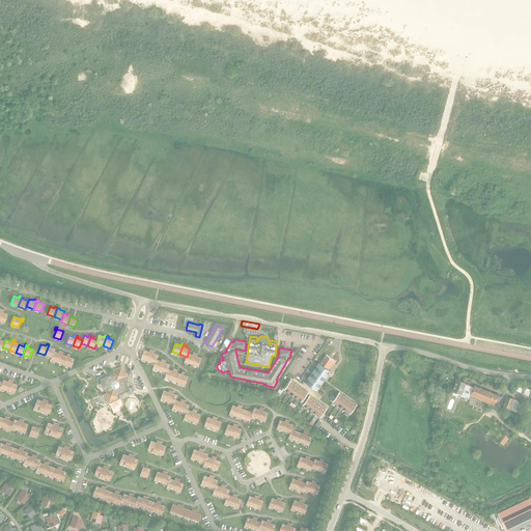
[(53,352),(54,350),(49,347),(50,344),(49,344),(45,355),(51,357),(53,352)]
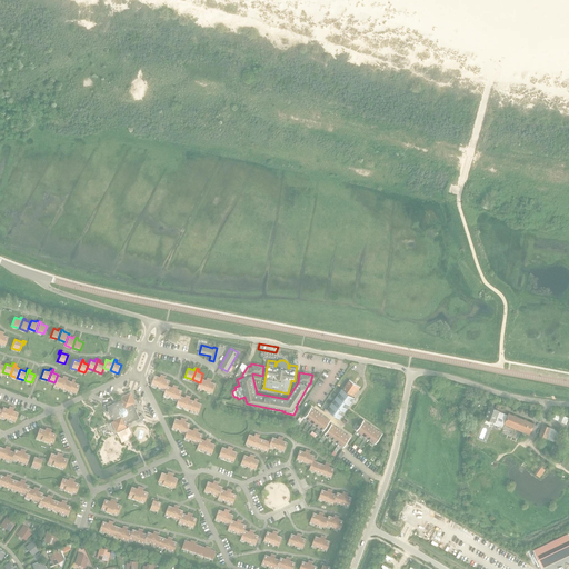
[(159,387),(162,376),(161,375),(160,377),(155,376),(151,383),(159,387)]
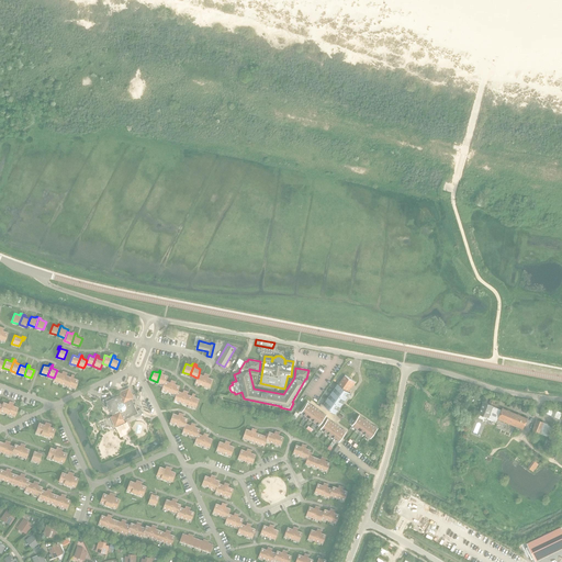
[(60,383),(65,372),(63,371),(62,373),(56,372),(54,378),(53,380),(60,383)]
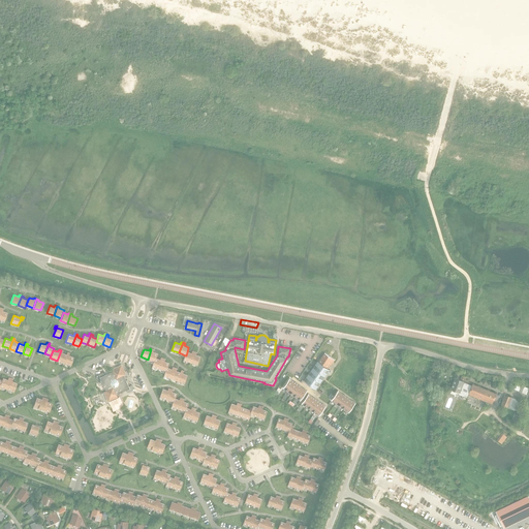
[(155,359),(157,353),(152,352),(153,349),(151,349),(148,360),(154,362),(155,359)]
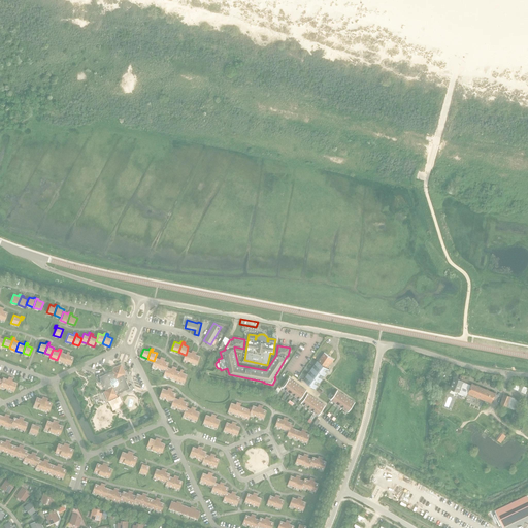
[(63,362),(67,352),(66,354),(62,353),(62,350),(61,350),(57,360),(63,362)]
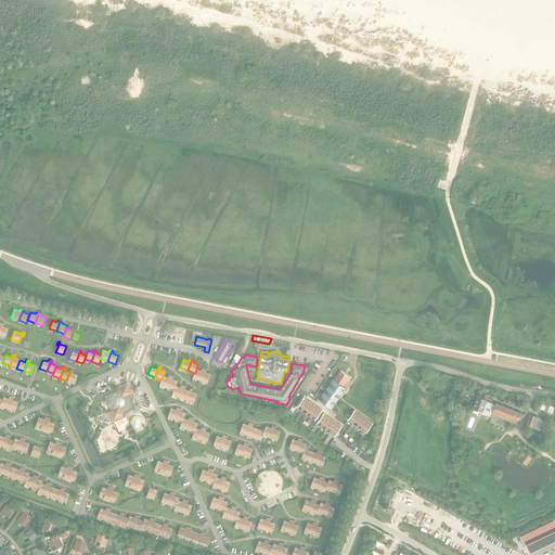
[(199,381),(204,369),(202,369),(201,371),(196,370),(195,373),(194,373),(193,377),(199,381)]
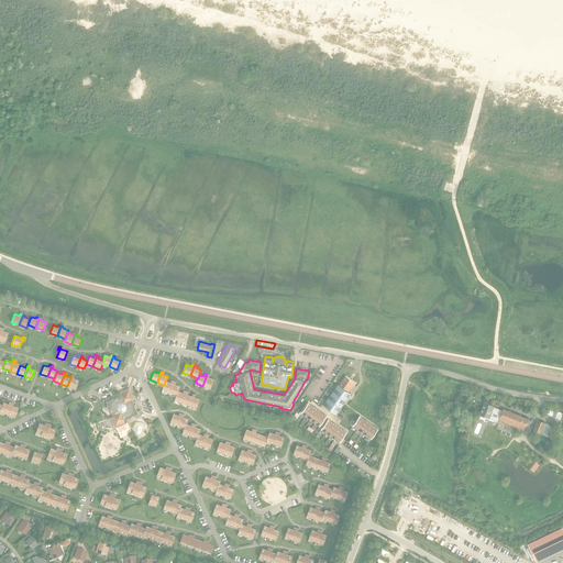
[(207,374),(202,386),(210,388),(213,379),(208,378),(209,375),(207,374)]
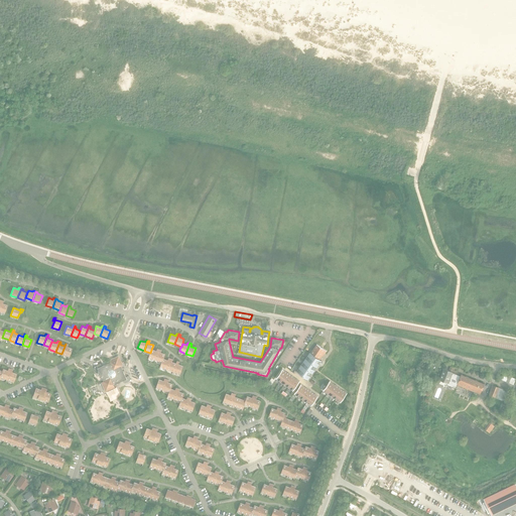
[(66,344),(61,354),(69,357),(72,349),(67,347),(68,345),(66,344)]
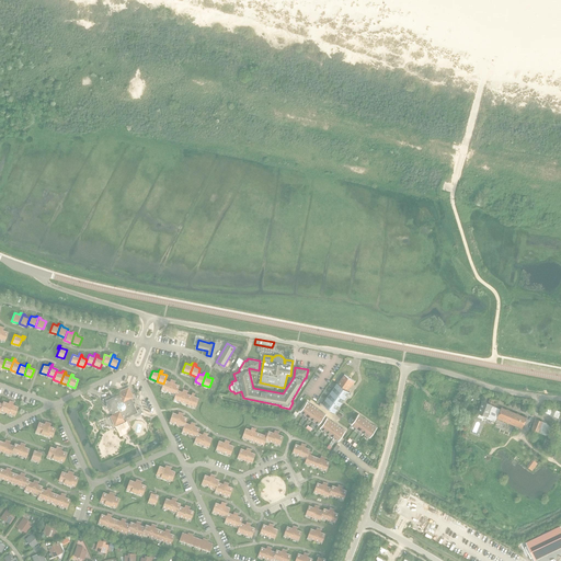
[(350,392),(346,390),(348,386),(350,387),(352,385),(352,386),(353,385),(355,381),(345,374),(338,384),(336,382),(321,403),(334,413),(350,392)]
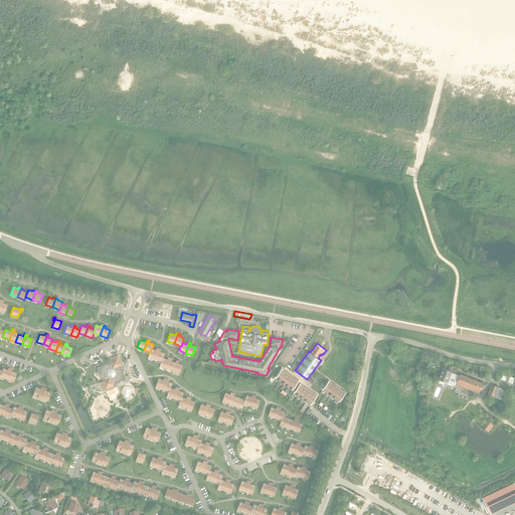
[(155,359),(159,349),(157,348),(156,350),(151,349),(150,352),(148,357),(155,359)]
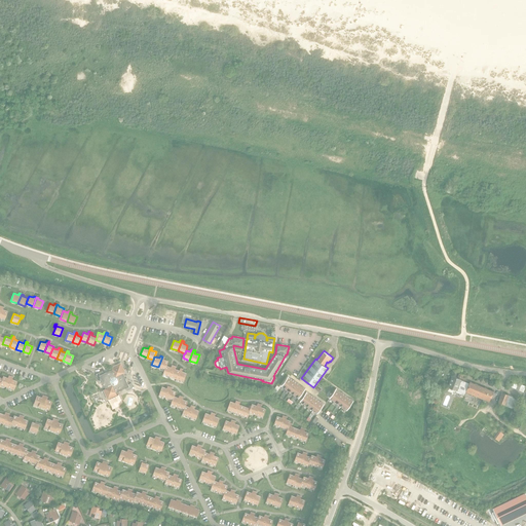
[(166,366),(167,362),(163,360),(164,357),(162,357),(158,367),(164,369),(166,366)]
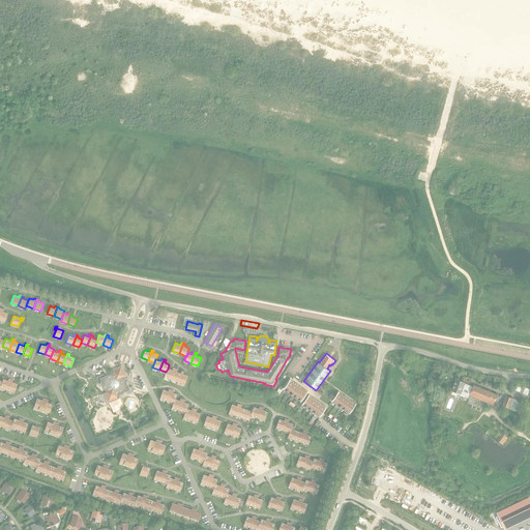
[(122,365),(113,370),(114,372),(117,379),(123,376),(126,374),(122,365)]
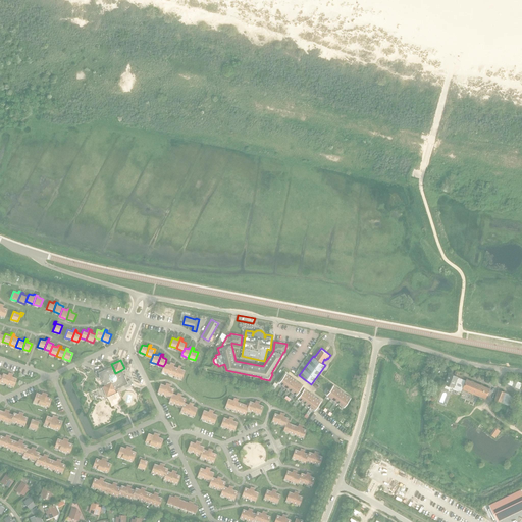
[(168,373),(172,363),(170,362),(169,365),(165,363),(163,366),(162,371),(168,373)]
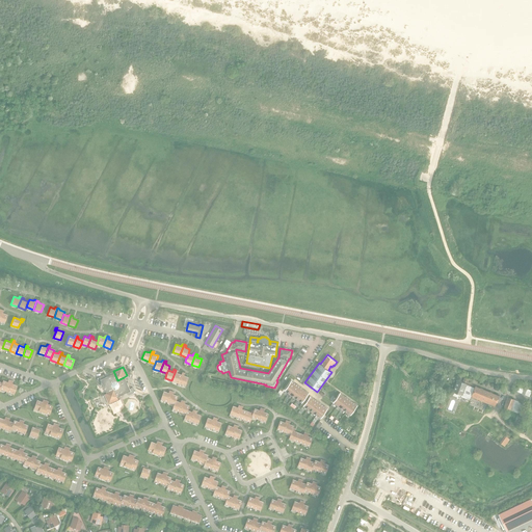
[(179,383),(182,372),(181,375),(177,373),(178,371),(176,370),(171,380),(179,383)]
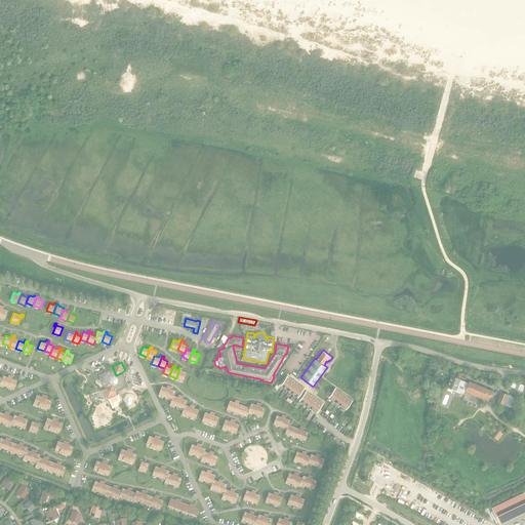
[(179,367),(176,378),(183,380),(186,372),(180,370),(182,368),(179,367)]
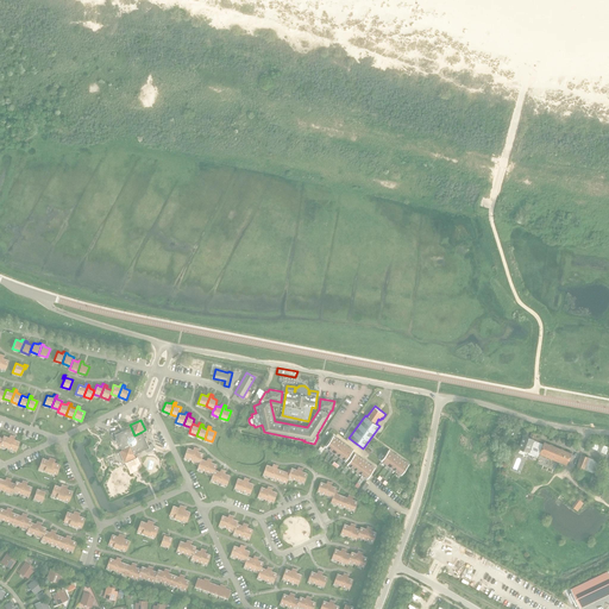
[(148,445),(142,432),(135,435),(131,427),(120,432),(119,428),(112,432),(111,434),(113,440),(117,439),(121,450),(130,447),(133,454),(145,449),(148,452),(152,450),(154,447),(151,444),(148,445)]
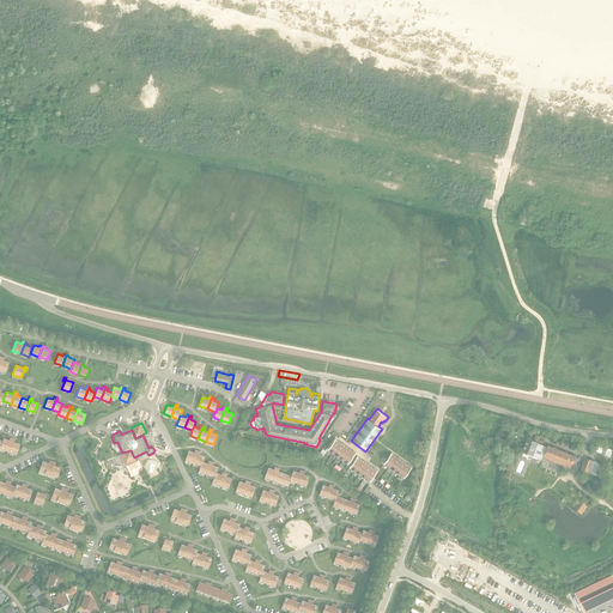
[(7,450),(12,438),(10,438),(8,441),(4,438),(2,441),(0,447),(0,448),(7,450)]
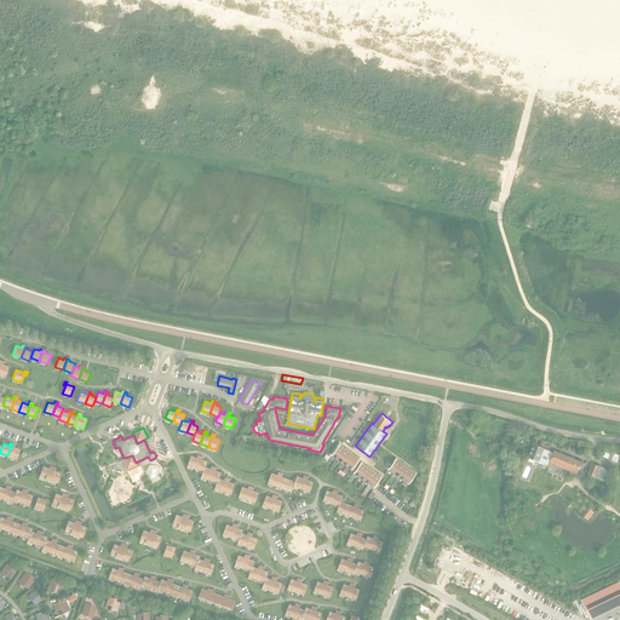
[(12,443),(7,455),(16,459),(19,449),(13,447),(15,445),(12,443)]
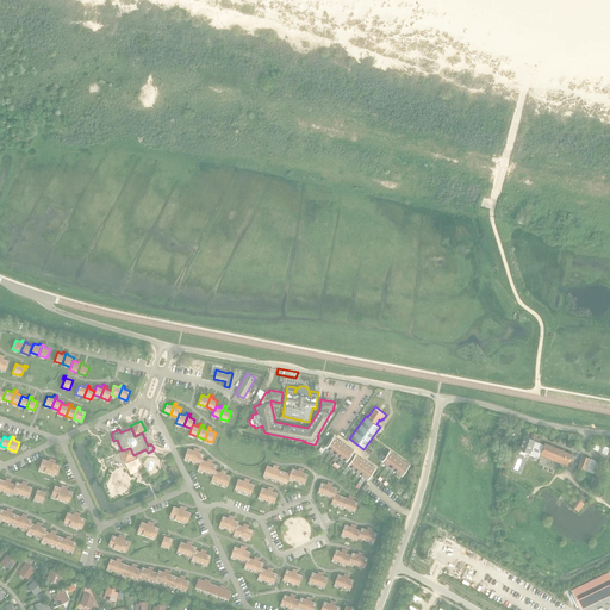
[(331,452),(340,440),(334,436),(325,447),(331,452)]
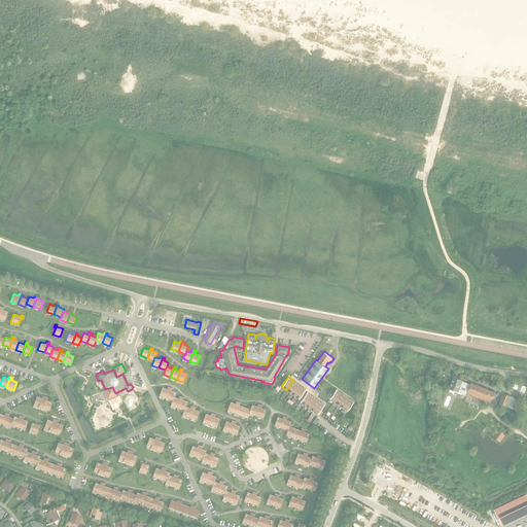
[(449,391),(454,393),(455,390),(465,395),(466,393),(469,384),(462,381),(462,380),(453,377),(449,387),(450,388),(449,391)]
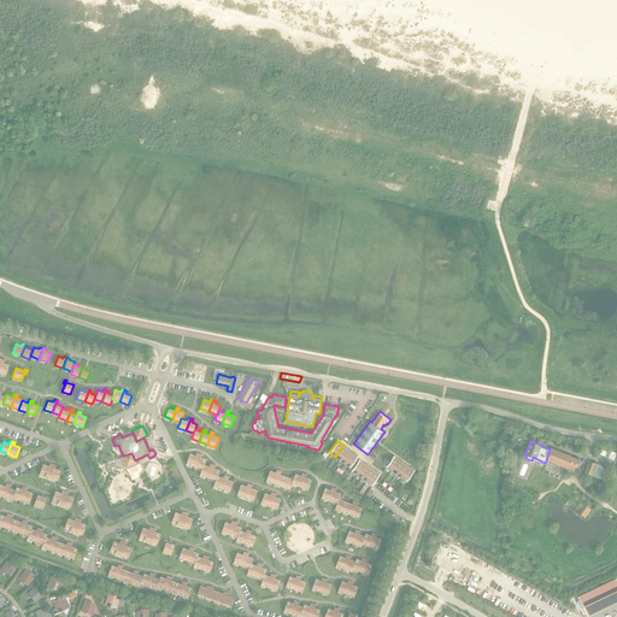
[(340,460),(348,448),(344,445),(335,457),(340,460)]
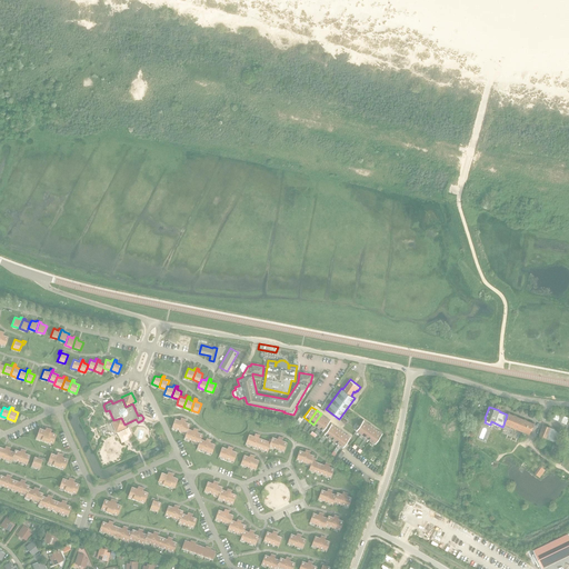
[(503,425),(529,435),(533,423),(508,412),(507,415),(503,425)]
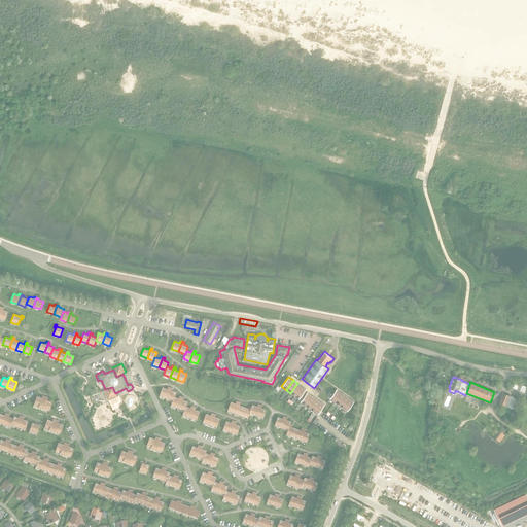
[(512,387),(524,393),(526,387),(515,382),(512,387)]
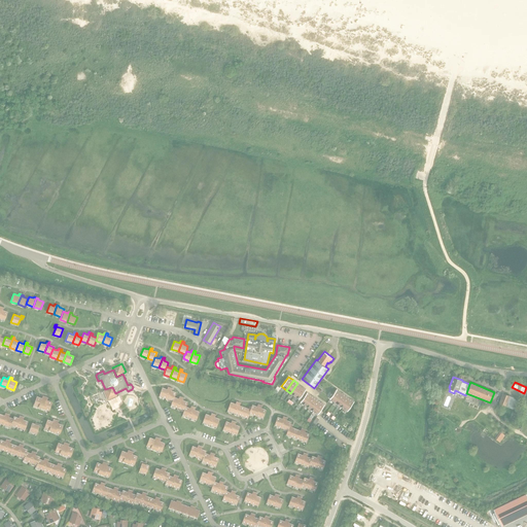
[(294,396),(302,386),(297,383),(290,393),(294,396)]
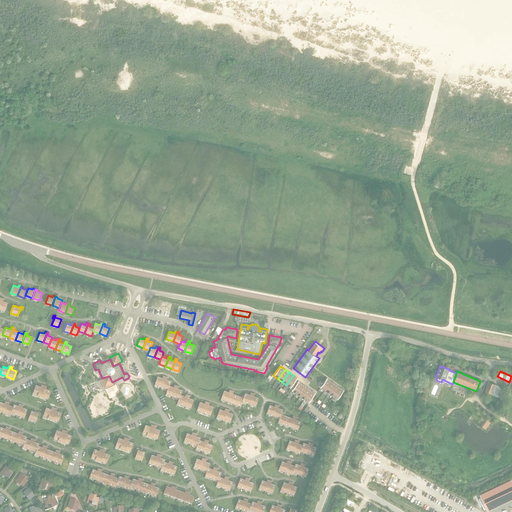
[(297,378),(293,375),(286,385),(290,388),(297,378)]
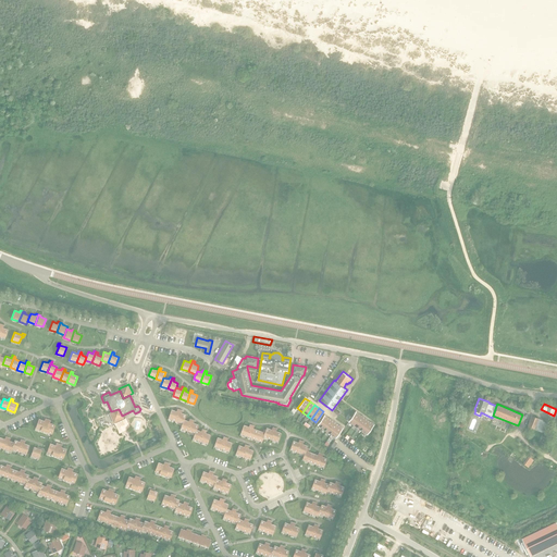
[(109,412),(113,422),(123,418),(122,416),(119,409),(111,411),(109,412)]
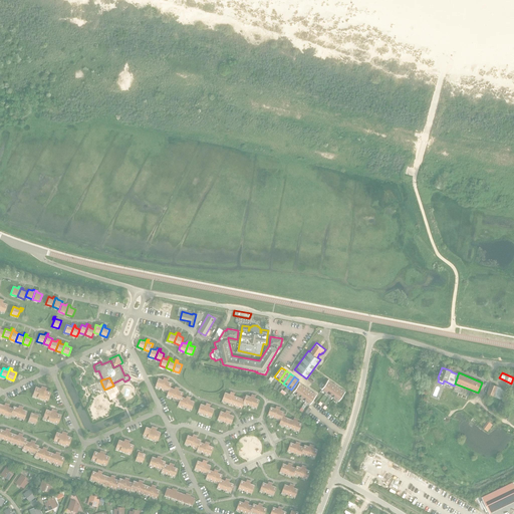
[(162,389),(166,377),(164,377),(163,379),(158,377),(156,386),(162,389)]
